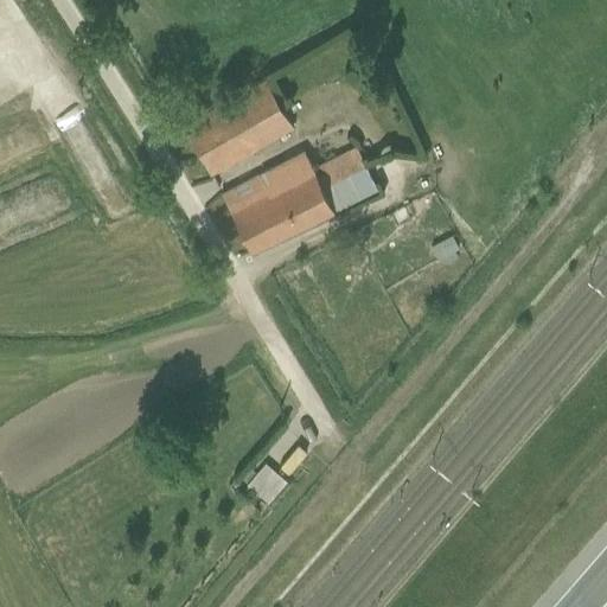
[(267,80),(184,123),(210,173),(293,128),(267,80)]
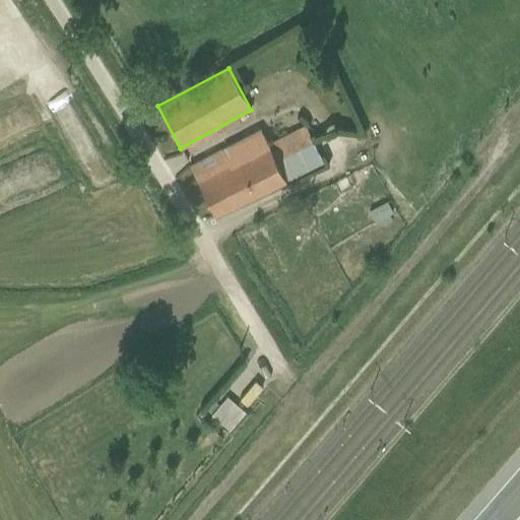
[(214,214),(323,163),(305,125),(271,140),(276,148),(271,151),(268,146),(269,145),(260,129),(190,167),(214,214)]
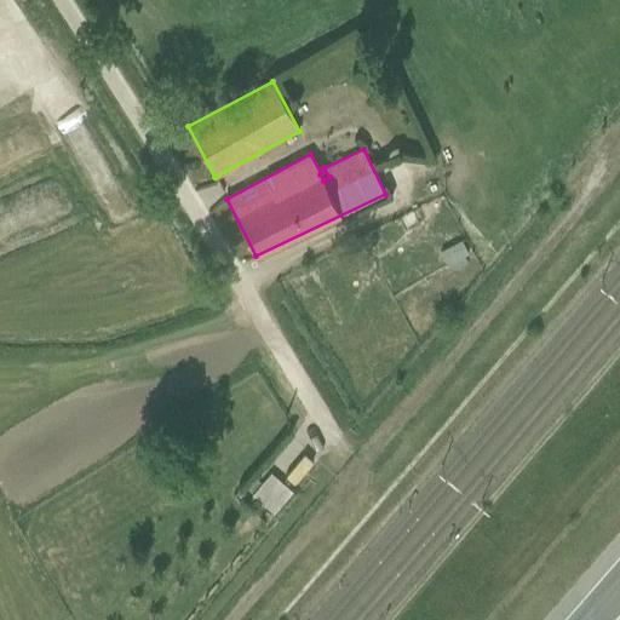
[(461,239),(440,251),(447,264),(469,253),(461,239)]
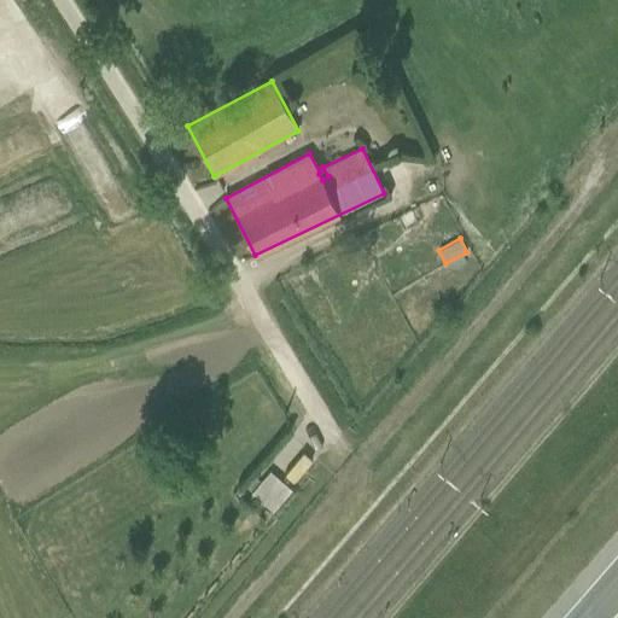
[(286,476),(303,453),(291,444),(274,467),(286,476)]
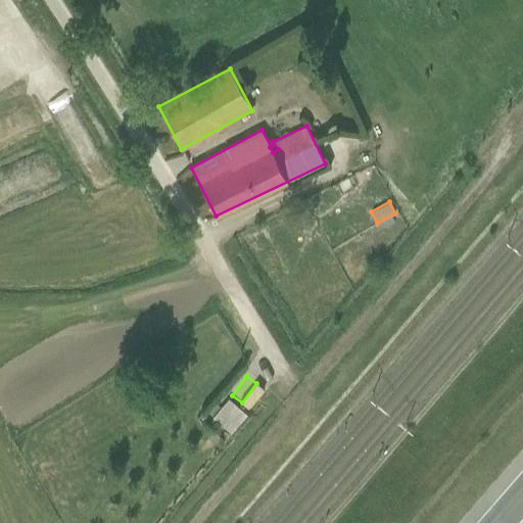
[(221,392),(202,412),(221,428),(238,409),(221,392)]
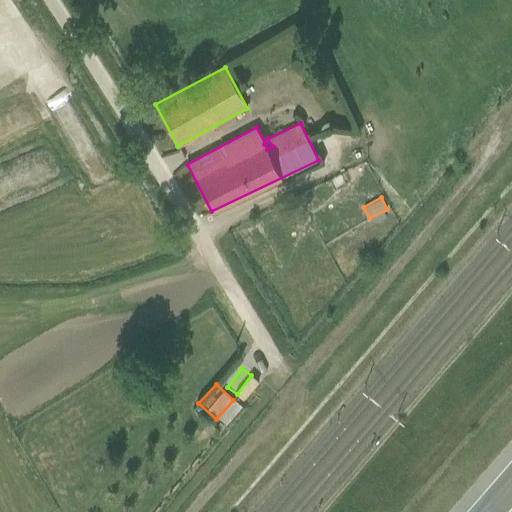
All buildings are outlined.
